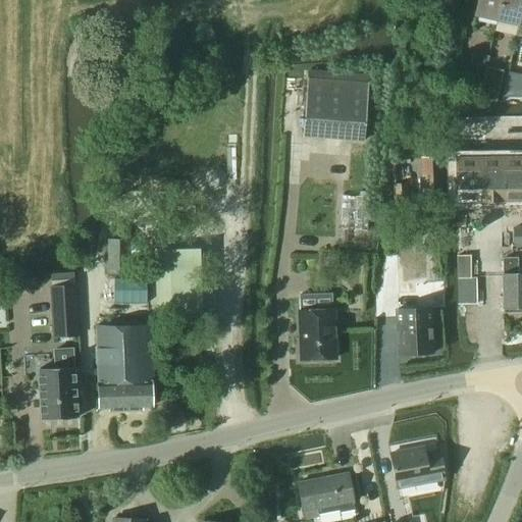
[(476,0),(473,16),(496,21),(500,2),(500,0),(476,0)]
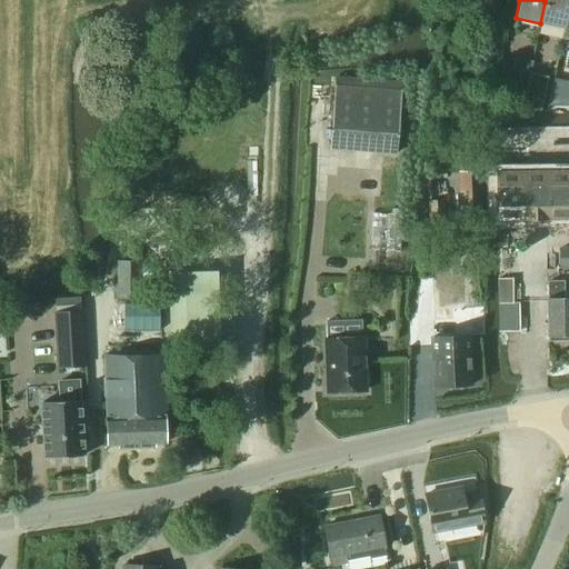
[(540,23),(563,28),(568,0),(545,0),(545,2),(540,23)]
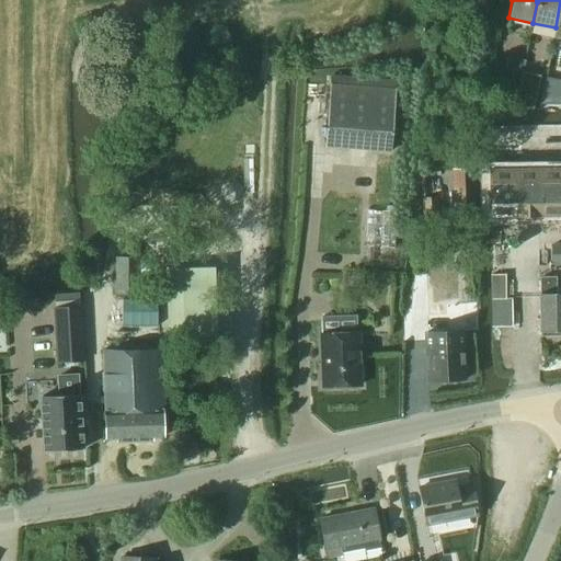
[(505,68),(522,71),(524,60),(507,57),(505,68)]
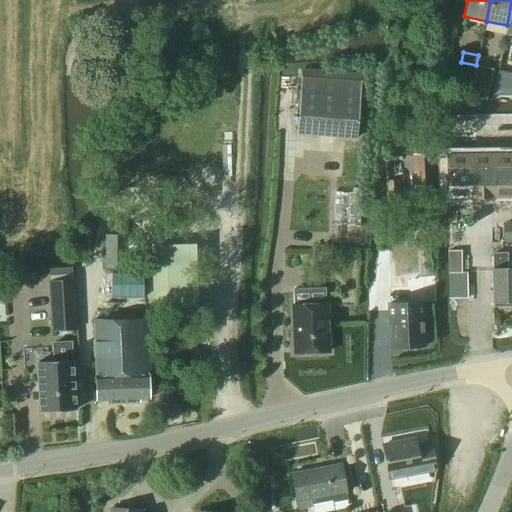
[(509,95),(511,83),(511,73),(498,71),(493,95),(509,95)]
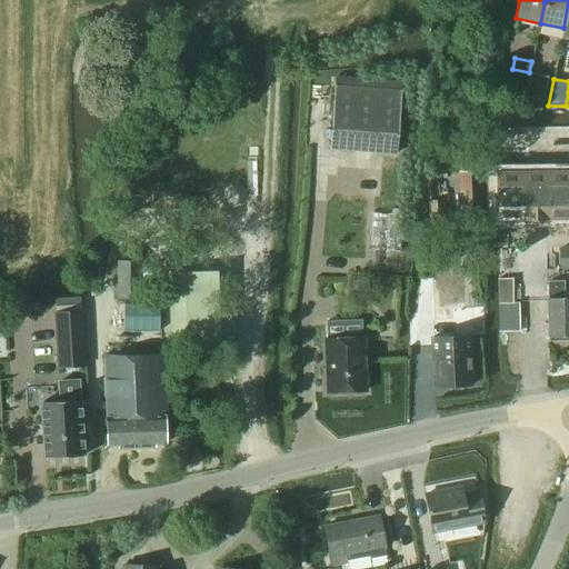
[(542,106),(547,86),(547,85),(529,80),(528,82),(523,102),(542,106)]
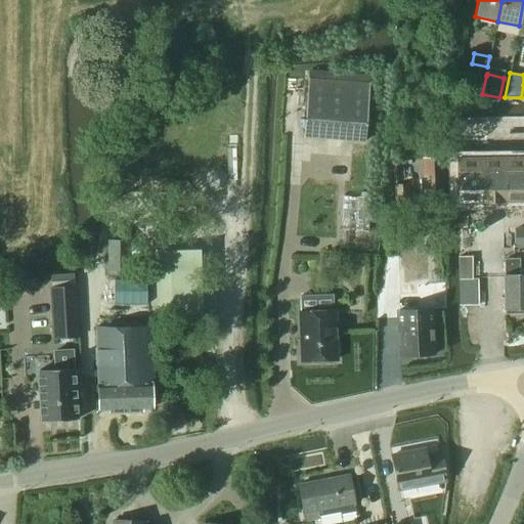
[(477,80),(462,77),(460,90),(474,93),(477,80)]
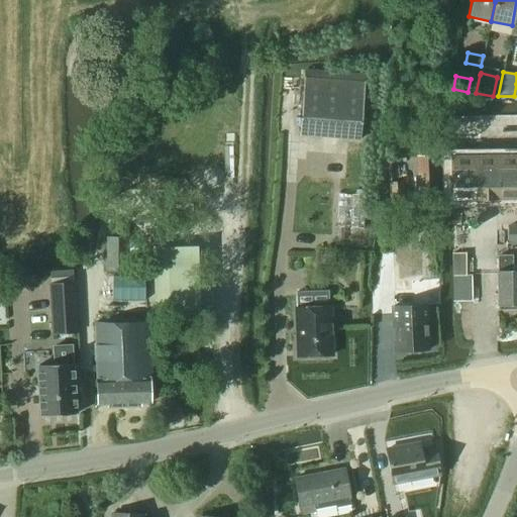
[(304,77),(299,135),(359,140),(365,82),(304,77)]
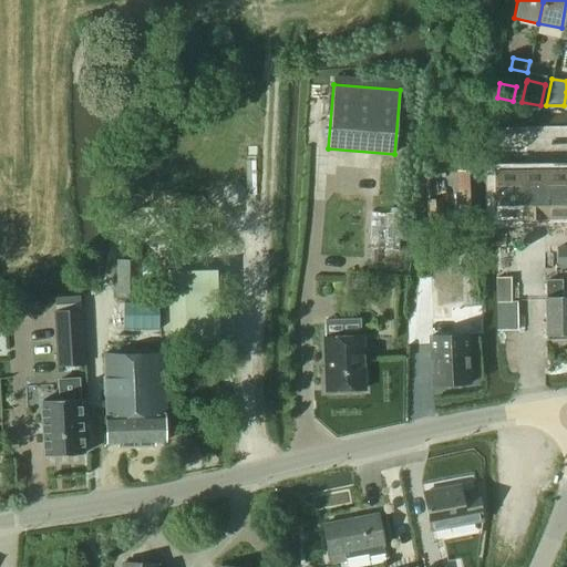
[(566,156),(543,157),(543,199),(566,198),(566,156)]
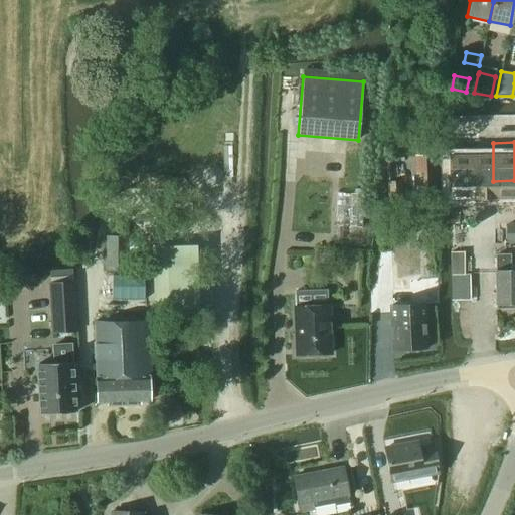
[(447,143),(447,181),(469,181),(469,143),(447,143)]
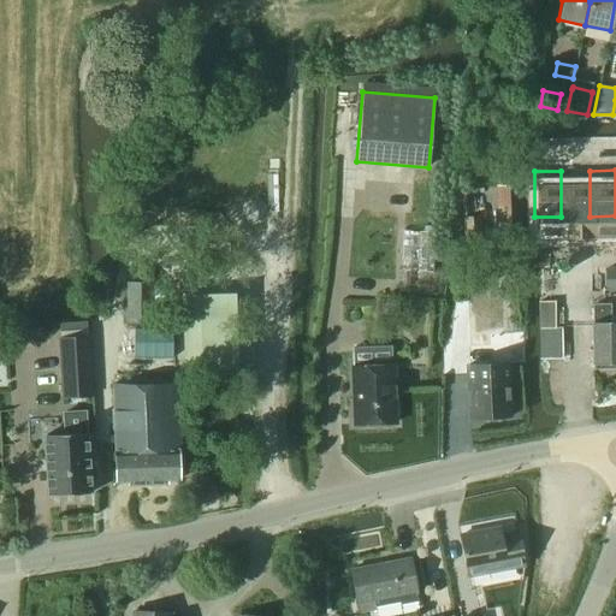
[(561,171),(561,217),(590,217),(590,171),(561,171)]
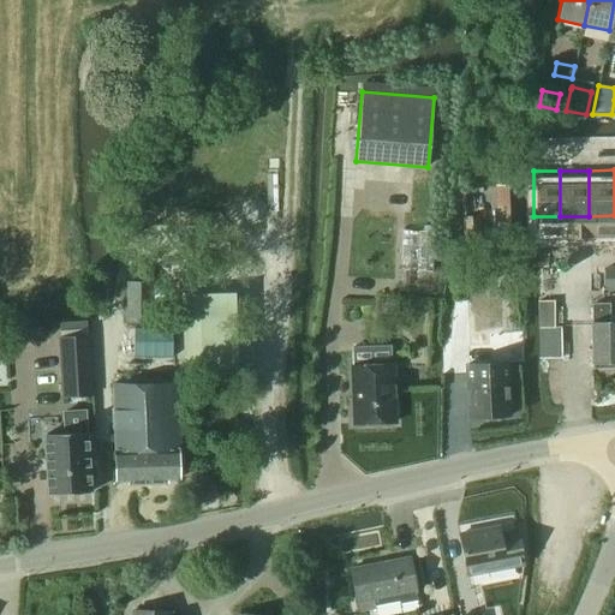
[(519,185),(495,186),(497,240),(521,239),(519,185)]
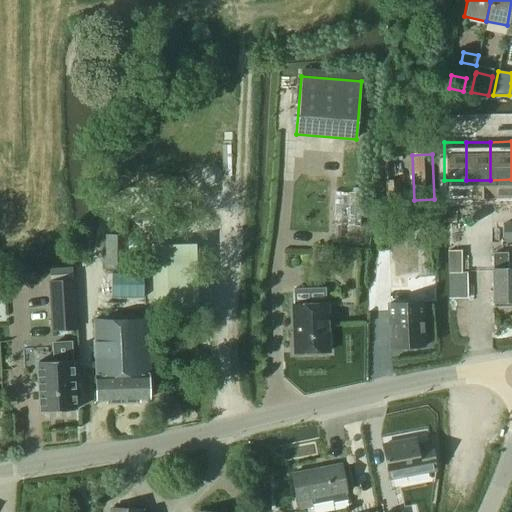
[(386,202),(401,201),(399,180),(385,181),(386,202)]
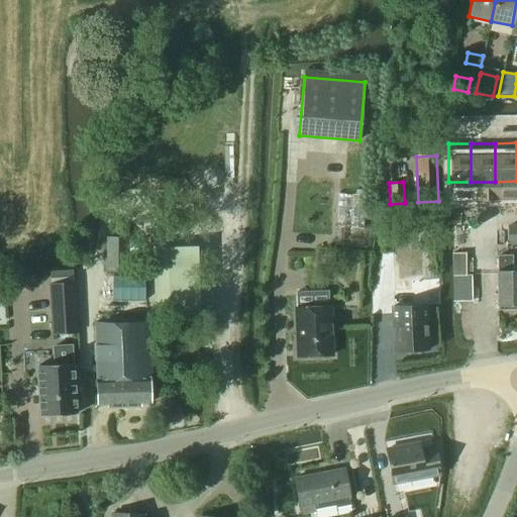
[(508,224),(508,241),(516,241),(516,224),(508,224)]
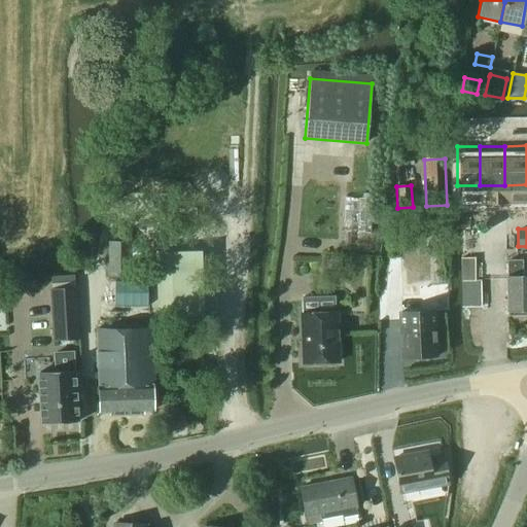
[(108,241),(108,276),(130,277),(131,242),(108,241)]
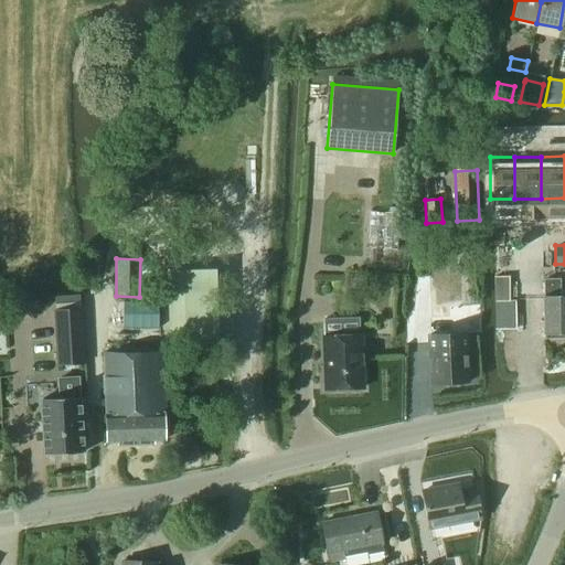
[(214,269),(166,272),(169,347),(217,345),(214,269)]
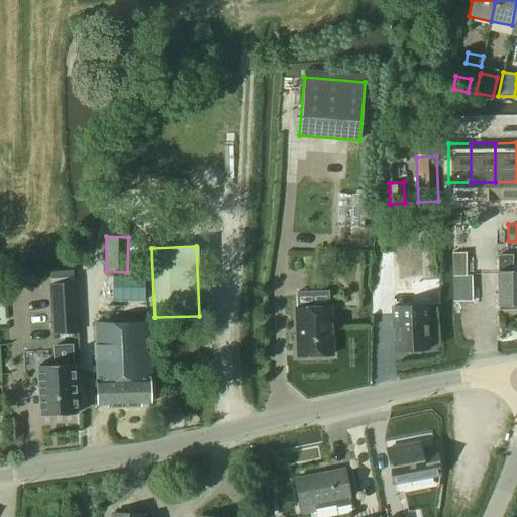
[(453,301),(471,301),(471,276),(464,276),(464,254),(453,254),(453,301)]
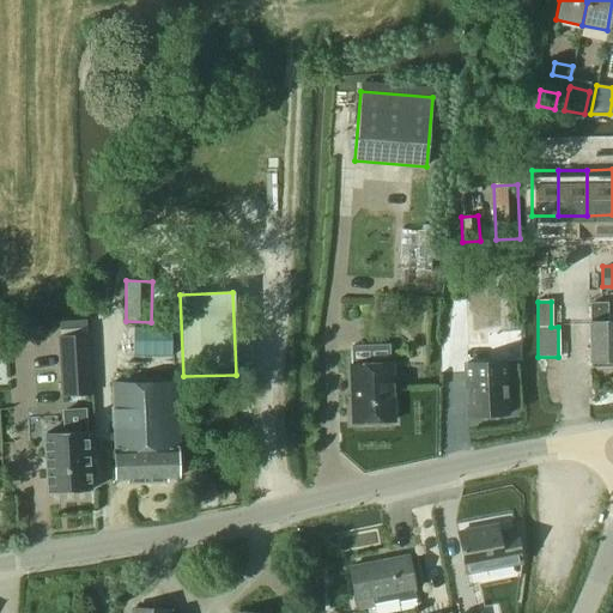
[(612,322),(606,323),(605,304),(589,304),(590,327),(588,327),(589,364),(601,364),(601,369),(612,368),(612,322)]
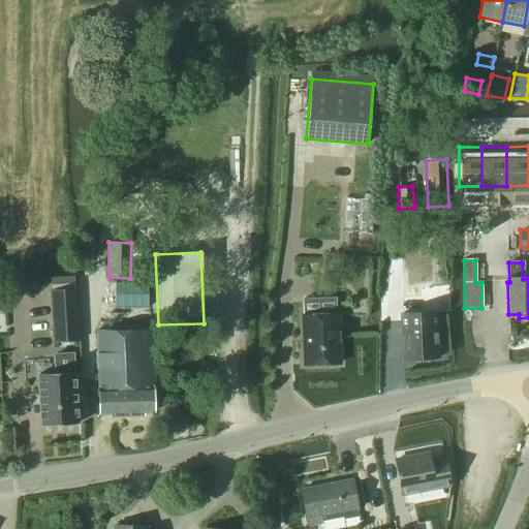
[(51,292),(54,342),(79,340),(75,290),(51,292)]
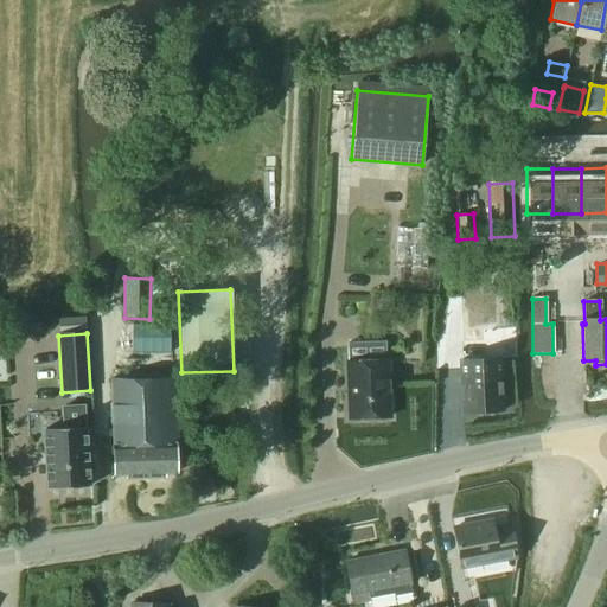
[(461,413),(503,410),(499,359),(458,362),(461,413)]
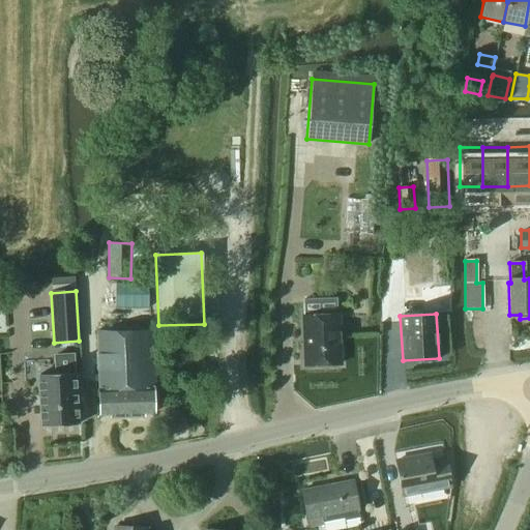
[(304,365),(339,364),(336,316),(302,317),(304,365)]
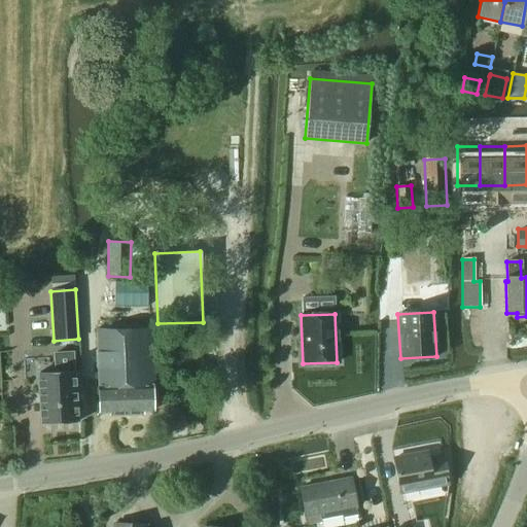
[(149,329),(124,329),(97,330),(99,412),(109,412),(109,416),(141,415),(141,411),(151,411),(149,329)]
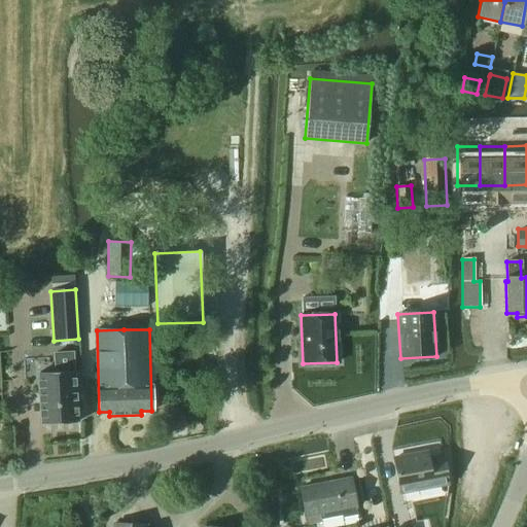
[(39,425),(77,423),(73,351),(54,352),(55,372),(36,373),(39,425)]
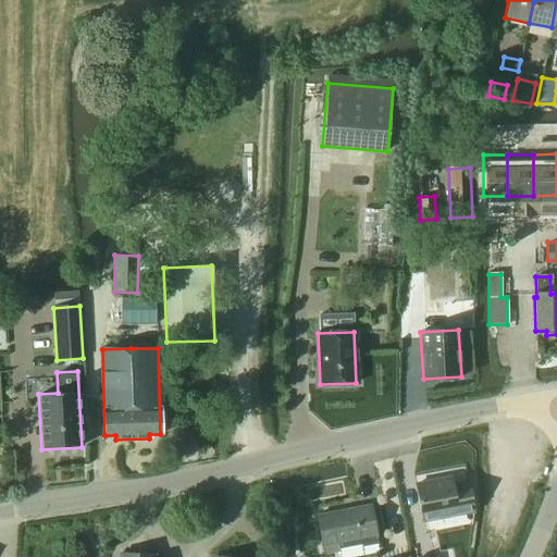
[(421,521),(473,511),(468,483),(453,486),(450,479),(415,485),(421,521)]
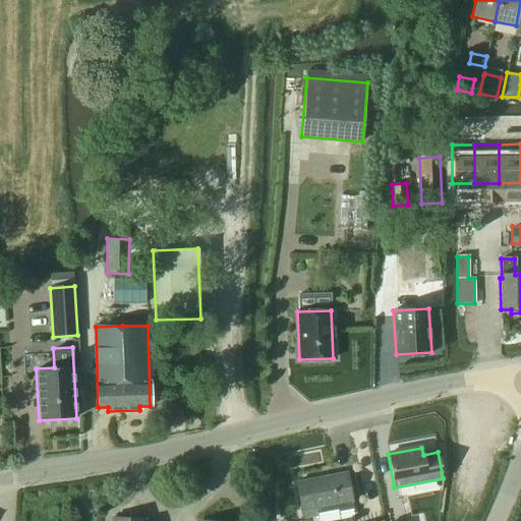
[(345,472),(295,482),(301,513),(303,519),(319,516),(319,514),(338,510),(339,512),(352,509),(351,503),(345,472)]
